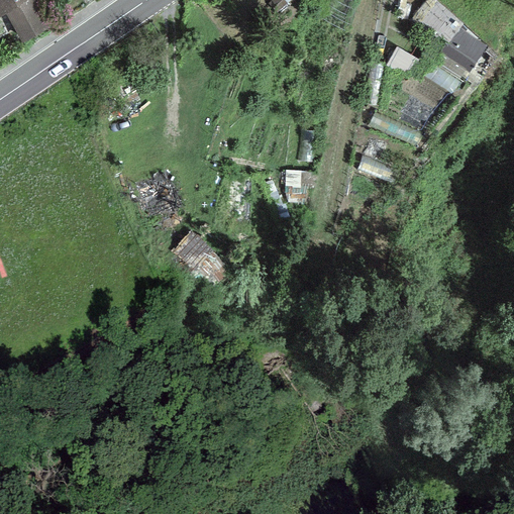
[(0,12),(18,42),(46,26),(29,0),(0,0),(0,12)]
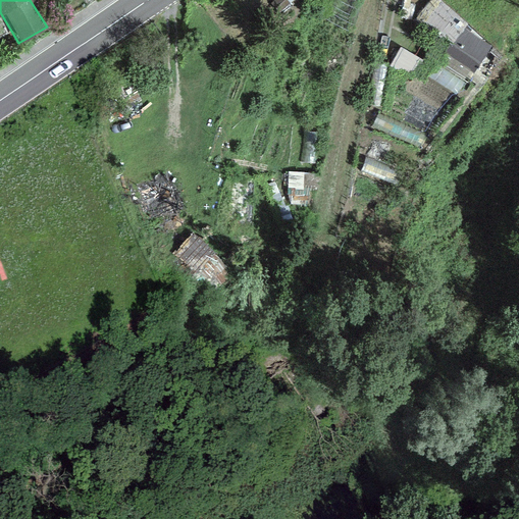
[(468,21),(437,1),(422,23),(451,42),(443,54),(472,74),(489,47),(463,30),(468,21)]
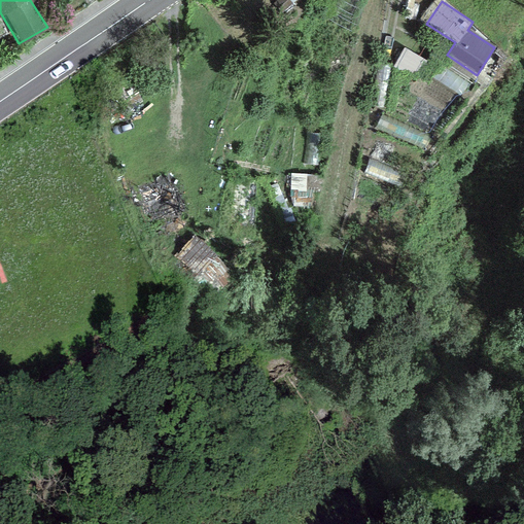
[(405,46),(393,66),(415,78),(426,59),(405,46)]
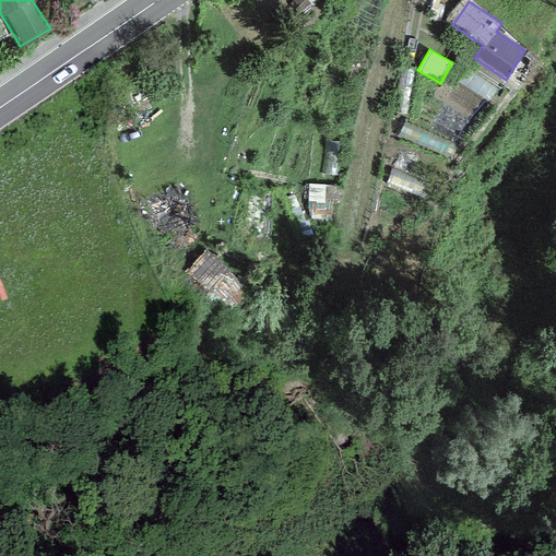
[(464,70),(457,85),(486,101),(494,86),(464,70)]
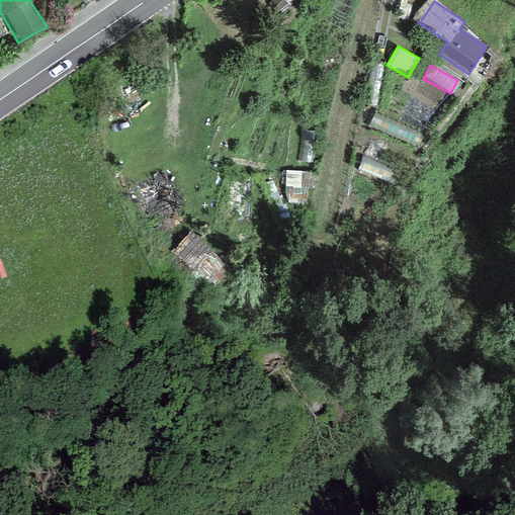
[(136,201),(145,224),(172,212),(162,190),(136,201)]
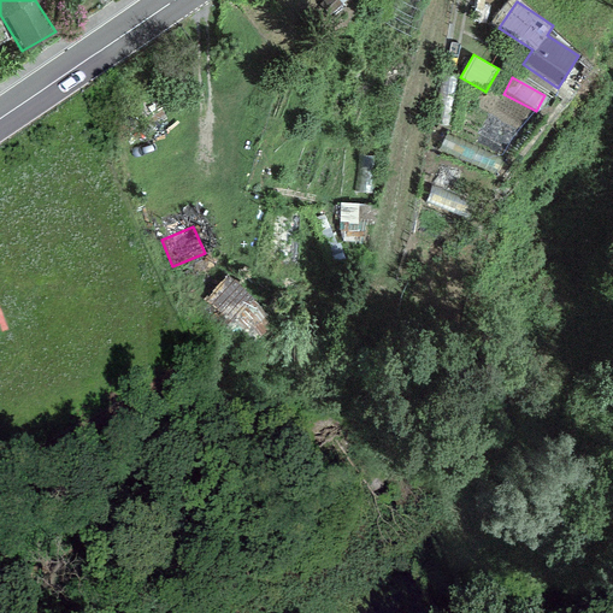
[(264,322),(236,272),(208,288),(237,337),(264,322)]
